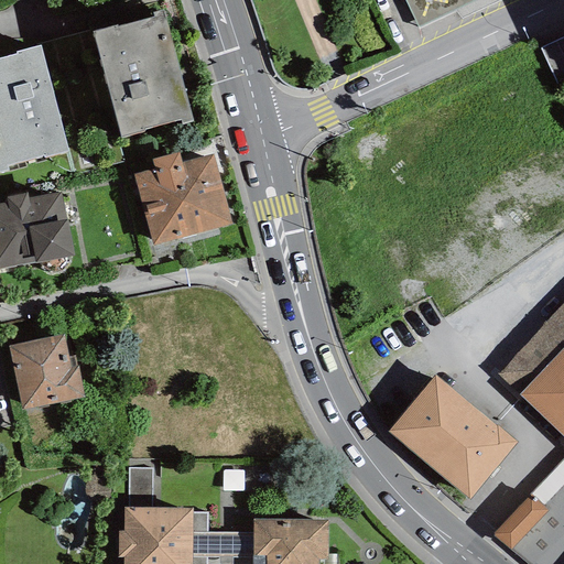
[(405,0),(419,28),(475,0),(405,0)]
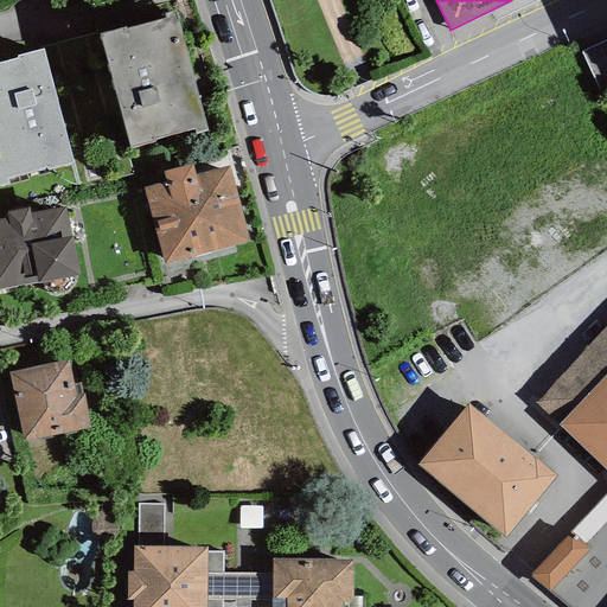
[(125,27),(98,34),(129,151),(155,144),(154,140),(195,129),(196,135),(208,132),(176,11),(165,14),(166,19),(126,30),(125,27)]
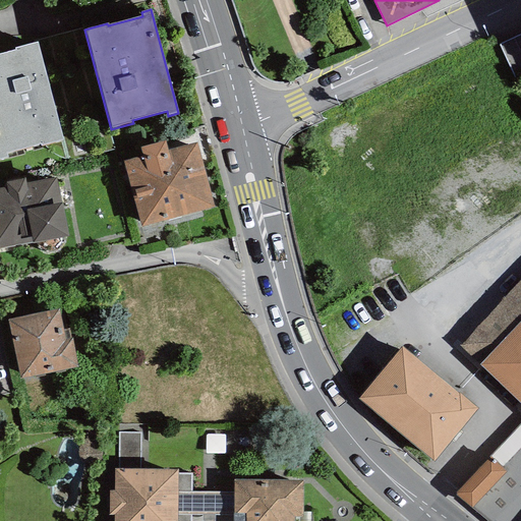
[(0,159),(7,158),(6,154),(63,139),(38,41),(15,47),(15,49),(0,53),(0,159)]
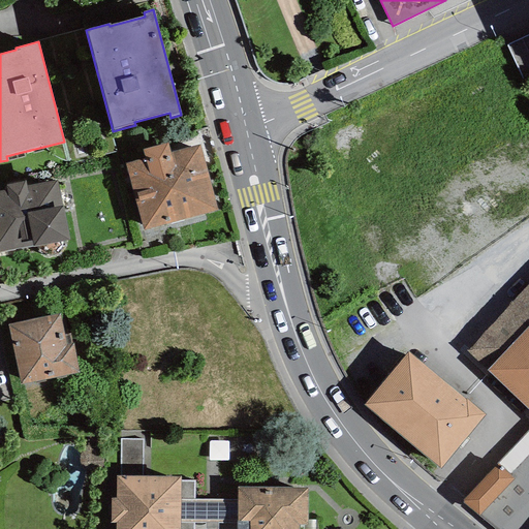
[(145,159),(125,164),(144,230),(217,210),(198,145),(169,152),(167,143),(143,149),(145,159)]
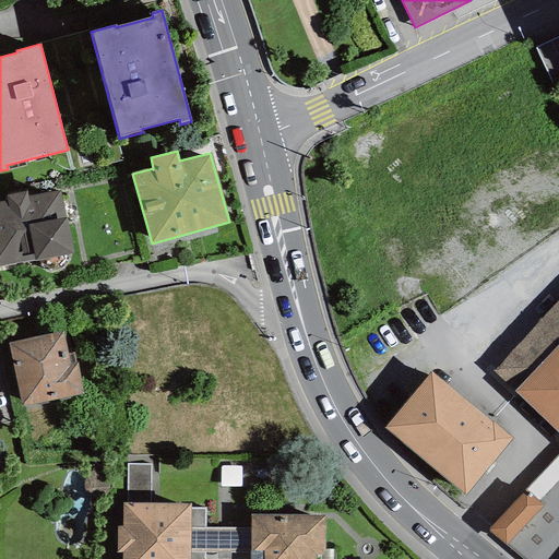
[(0,202),(0,265),(73,252),(61,190),(27,197),(26,191),(6,195),(7,201),(0,202)]
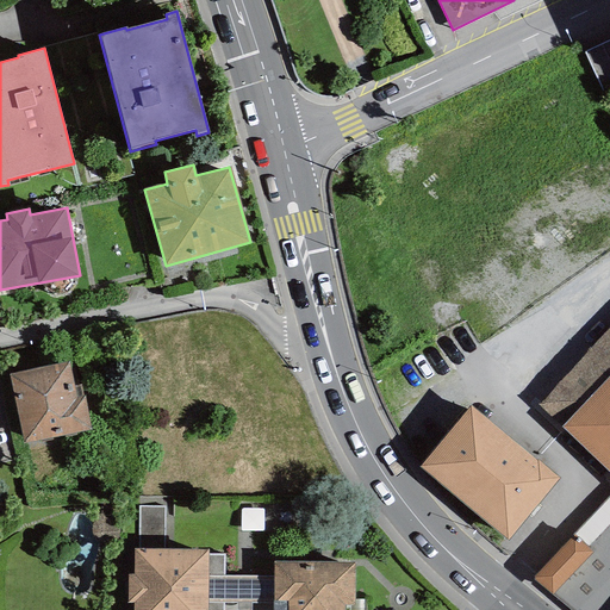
[(609,325),(539,402),(609,470),(609,325)]
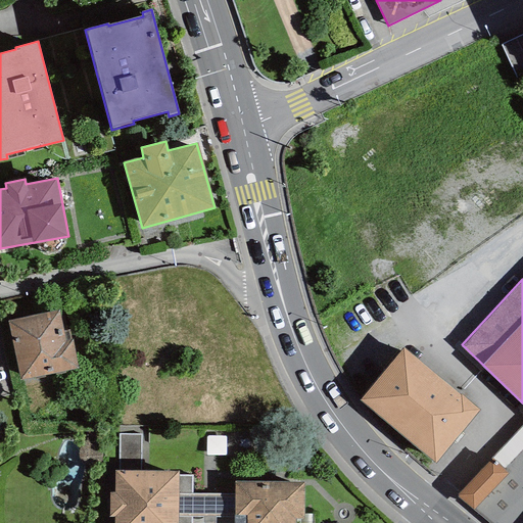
[(58,307),(8,318),(20,377),(79,365),(73,336),(64,337),(58,307)]
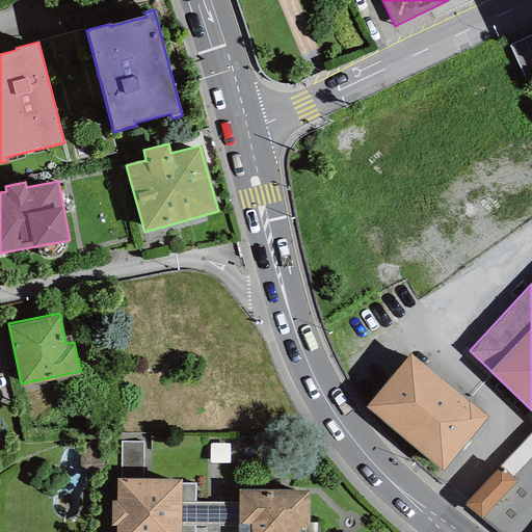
[(486,413),(408,350),(366,403),(443,466),(486,413)]
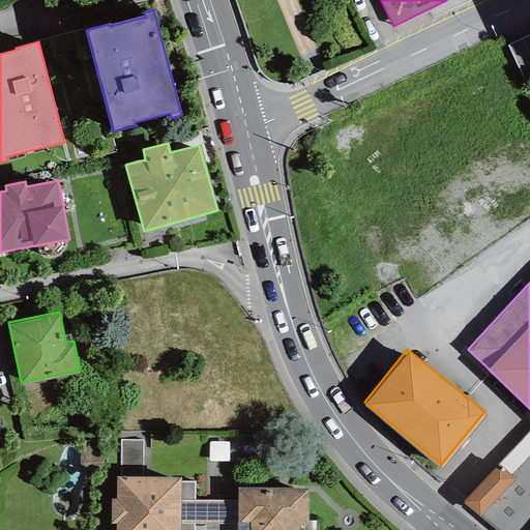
[(529,529),(529,425),(461,502),(492,529),(529,529)]
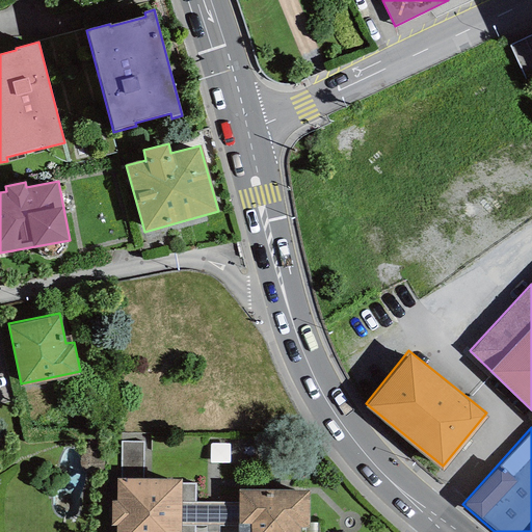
[(181,476),(116,475),(116,498),(111,498),(110,522),(116,522),(115,531),(180,531),(180,524),(181,501),(181,476)]
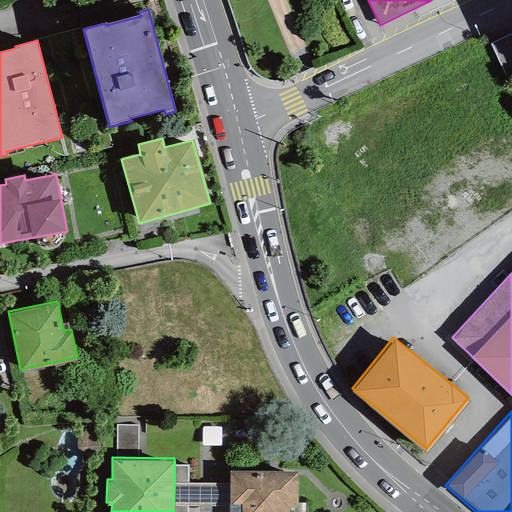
[(297,469),(230,469),(230,482),(229,505),(229,511),(287,511),(288,504),(296,504),(297,469)]
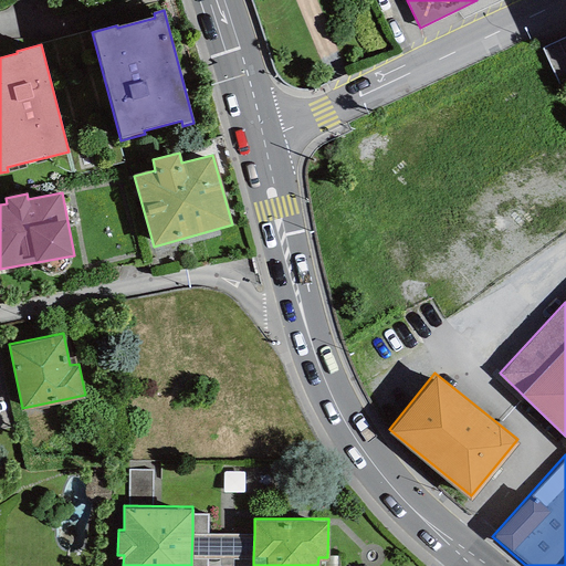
[(254,533),(192,533),(191,557),(195,557),(253,558),(254,533)]
